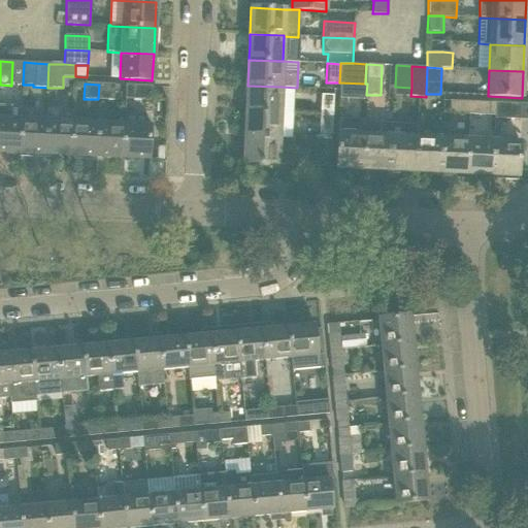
[(99,85),(98,99),(113,100),(114,86),(99,85)]
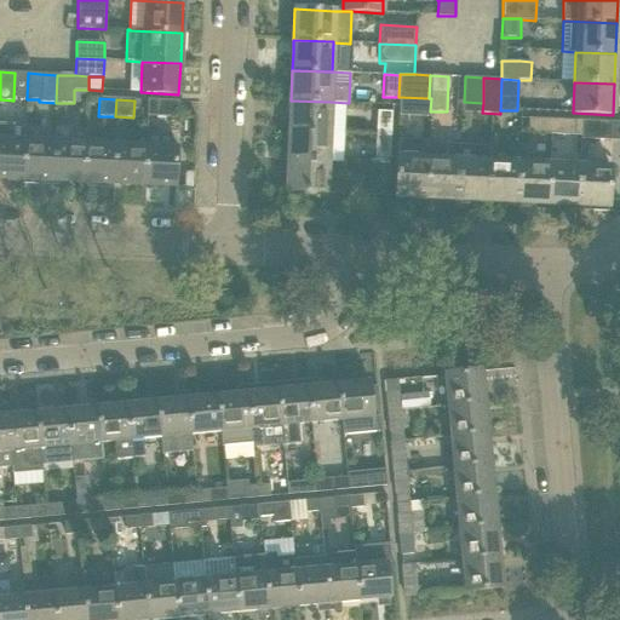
[(178,102),(148,99),(147,115),(177,118),(178,102)]
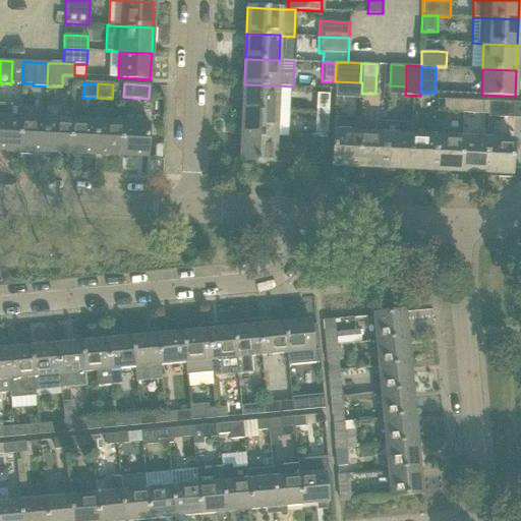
[(244,84),(243,110),(277,111),(278,85),(244,84)]
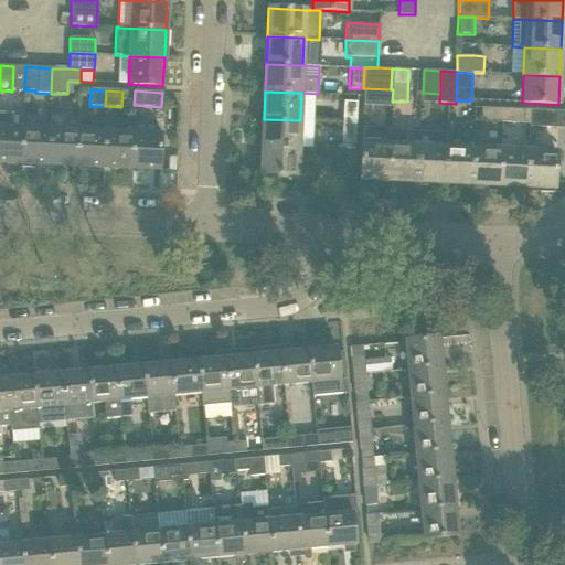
[(341,123),(354,124),(355,102),(342,102),(341,123)]
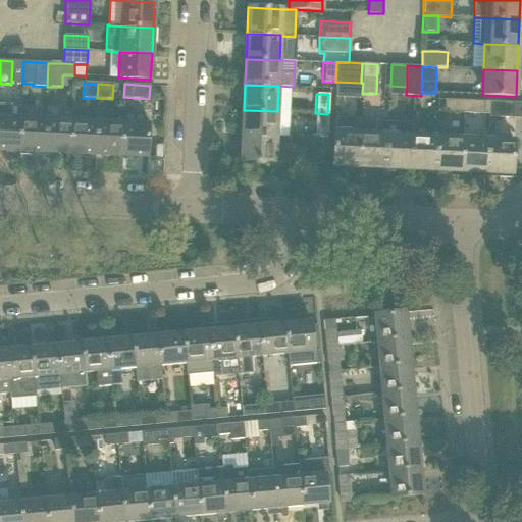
[(453,99),(452,112),(463,113),(464,100),(453,99)]
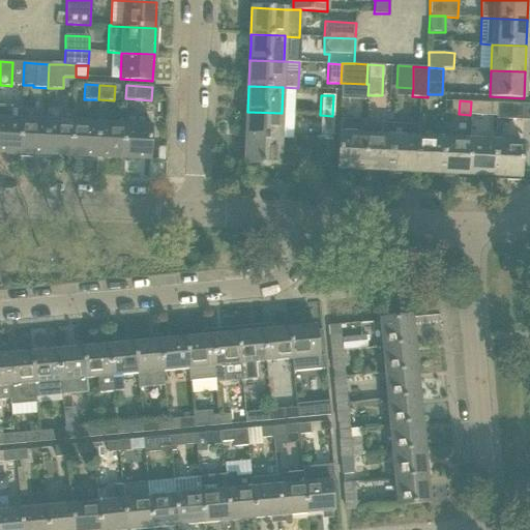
[(470,115),(482,115),(482,101),(471,101),(470,115)]
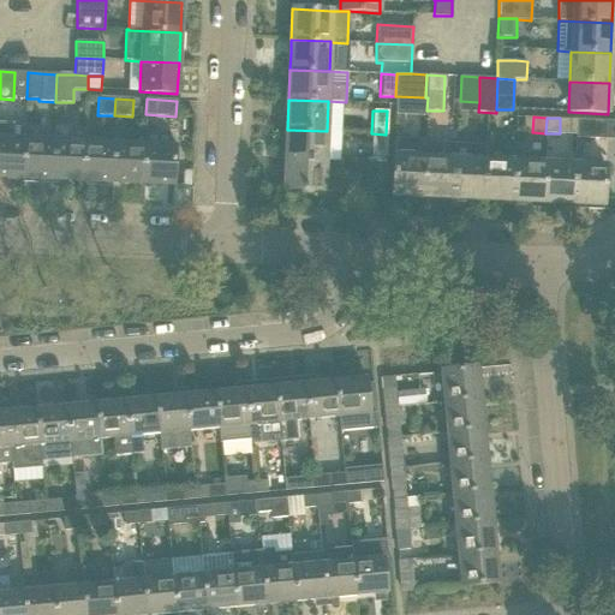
[(577,119),(575,137),(605,138),(607,120),(577,119)]
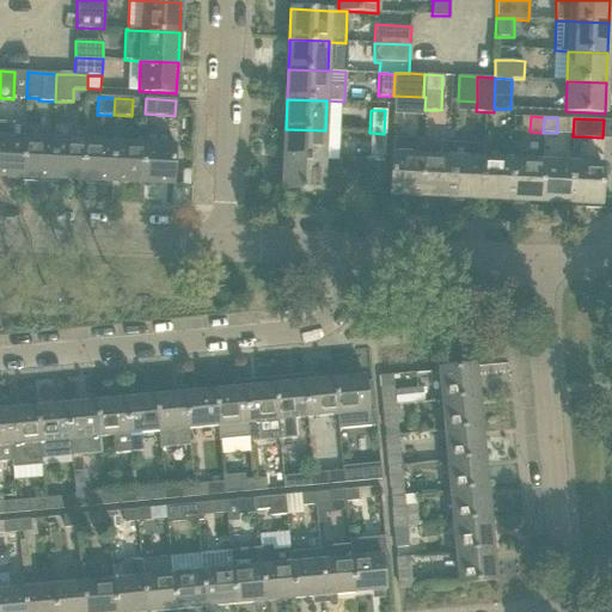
[(8,126),(0,124),(0,176),(22,177),(24,140),(7,139),(8,126)]
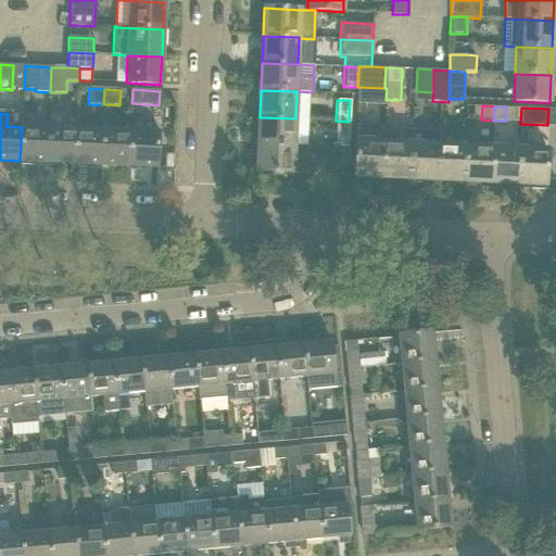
[(49,114),(49,128),(47,162),(74,163),(76,129),(61,129),(61,115),(49,114)]
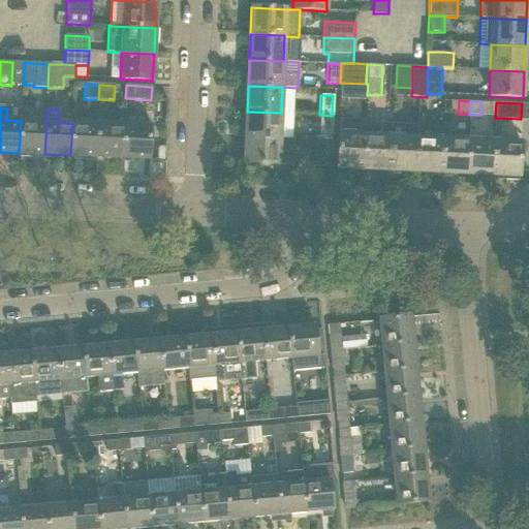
[(247,112),(246,137),(279,138),(281,113),(247,112)]
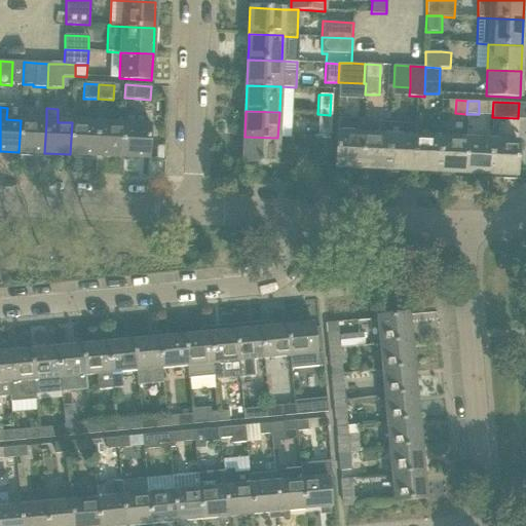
[(316,134),(330,135),(330,115),(317,114),(316,134)]
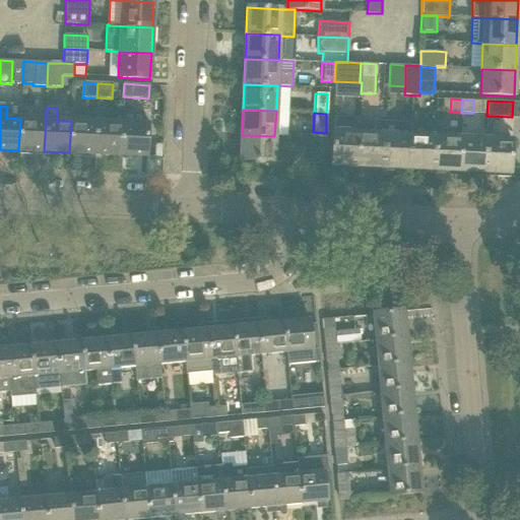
[(333,117),(333,132),(331,166),(358,167),(359,133),(358,133),(359,118),(333,117)]
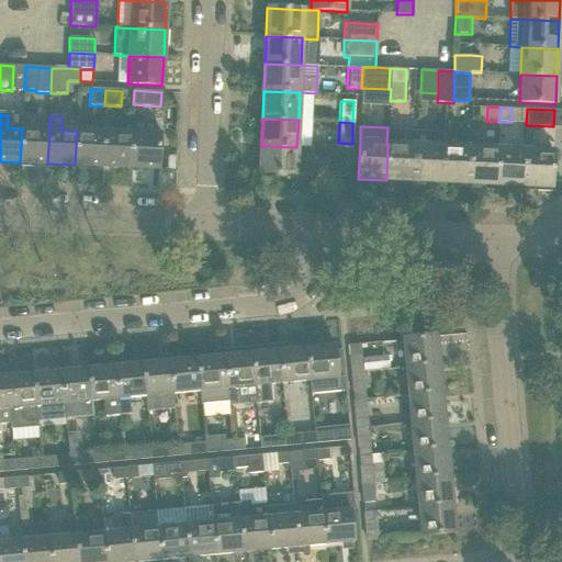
[(20,167),(34,168),(41,164),(47,164),(49,130),(22,128),(20,163),(20,167)]
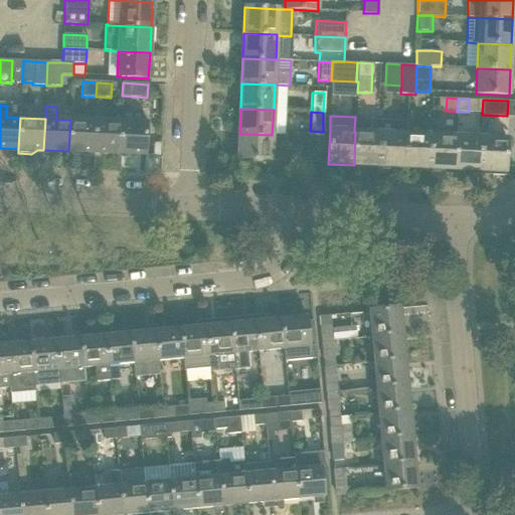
[(68,151),(70,151),(69,153),(71,156),(82,156),(86,152),(94,153),(96,121),(70,120),(68,151)]
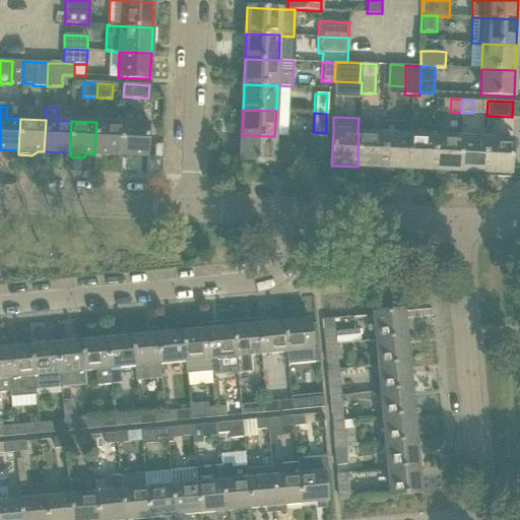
[(96,122),(94,154),(120,155),(122,124),(96,122)]
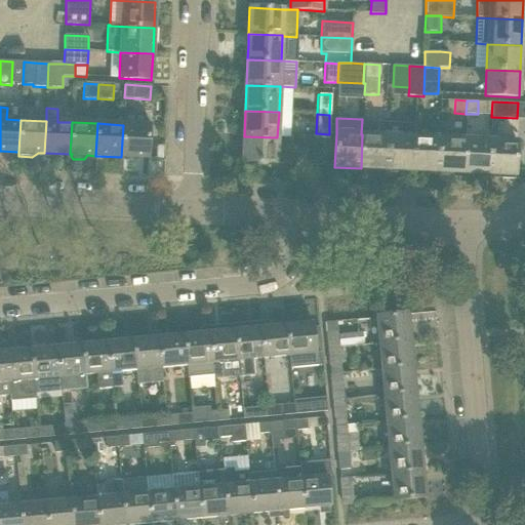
[(362,134),(361,168),(387,169),(389,123),(377,123),(377,135),(362,134)]
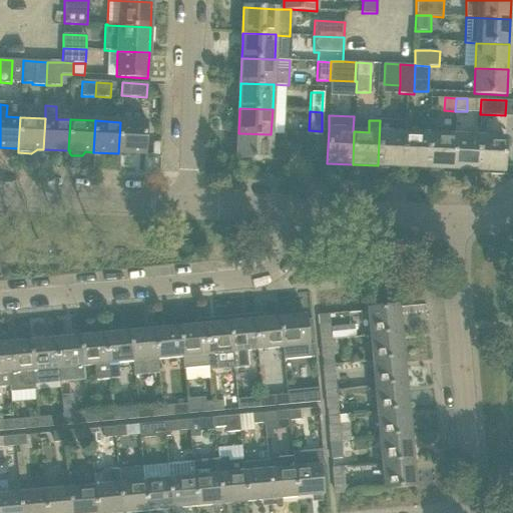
[(405,121),(380,120),(378,165),(403,166),(405,121)]
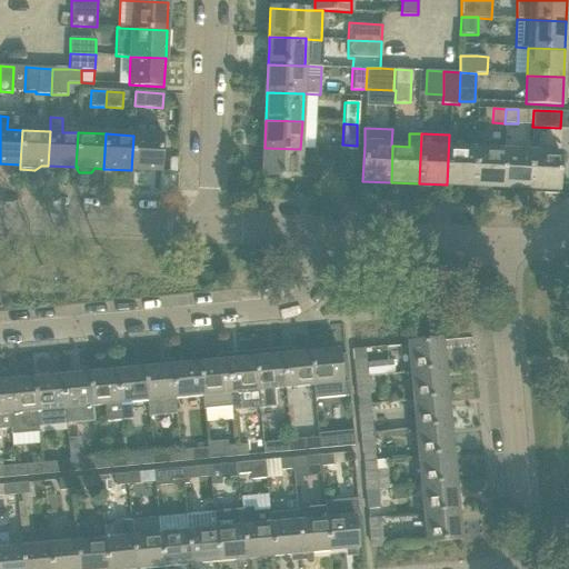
[(449,135),(447,185),(475,186),(476,150),(449,149),(449,135)]
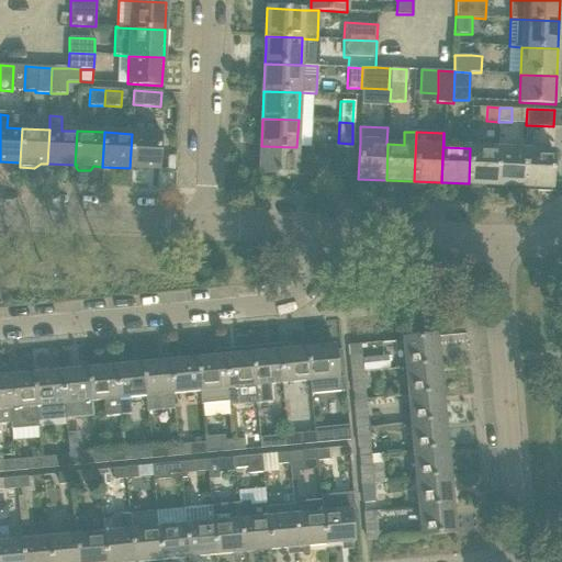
[(132,134),(130,168),(158,169),(159,135),(132,134)]
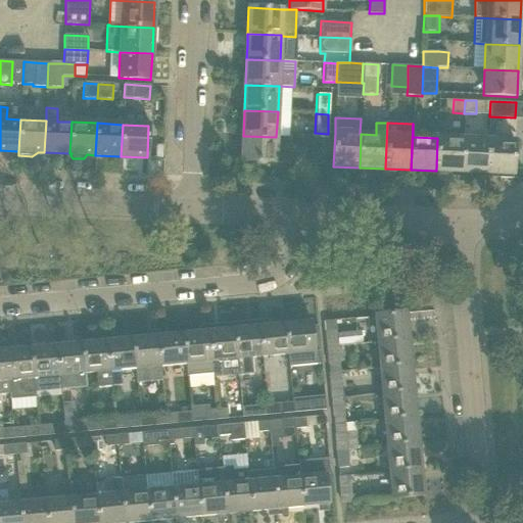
[(291,138),(276,137),(243,136),(242,161),(290,164),(291,138)]
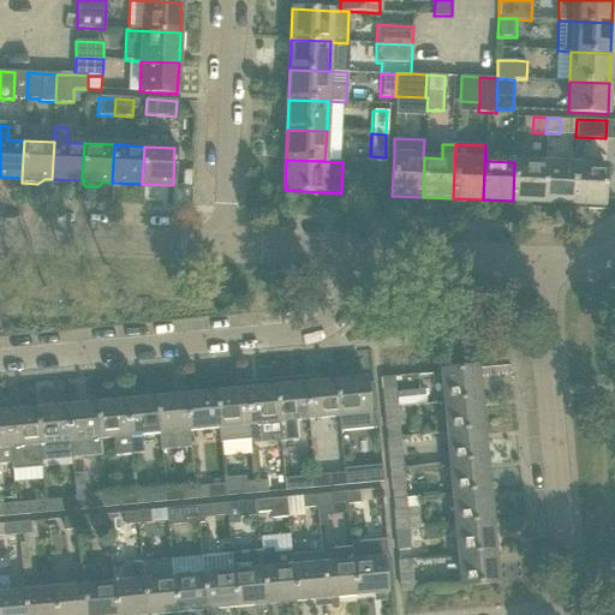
[(514,162),(513,201),(543,203),(544,163),(514,162)]
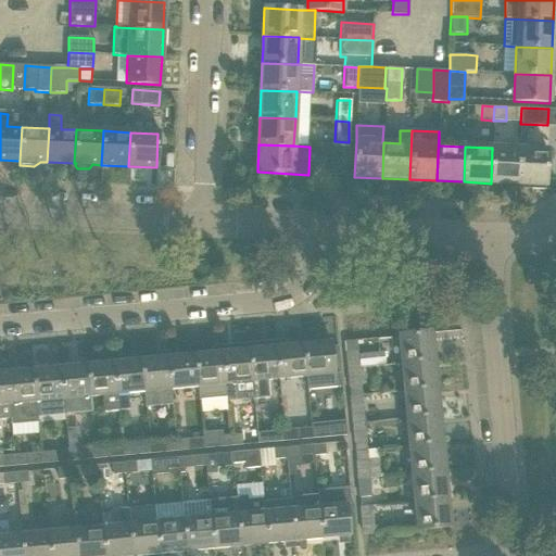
[(519,149),(492,148),(491,184),(518,185),(519,149)]
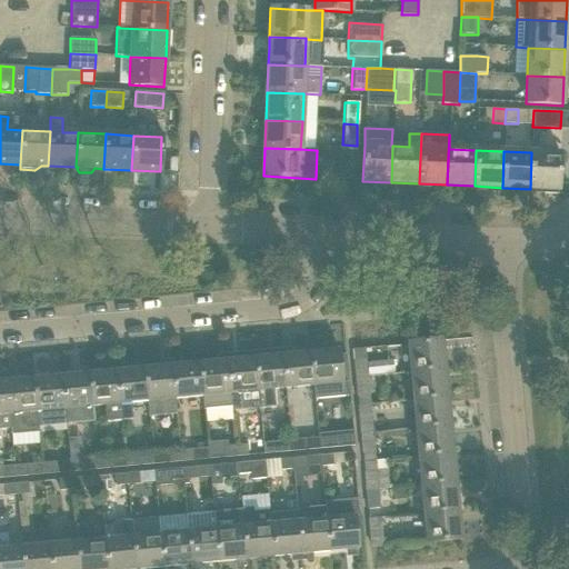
[(356,153),(355,153),(343,152),(340,152),(338,179),(355,180),(356,153)]
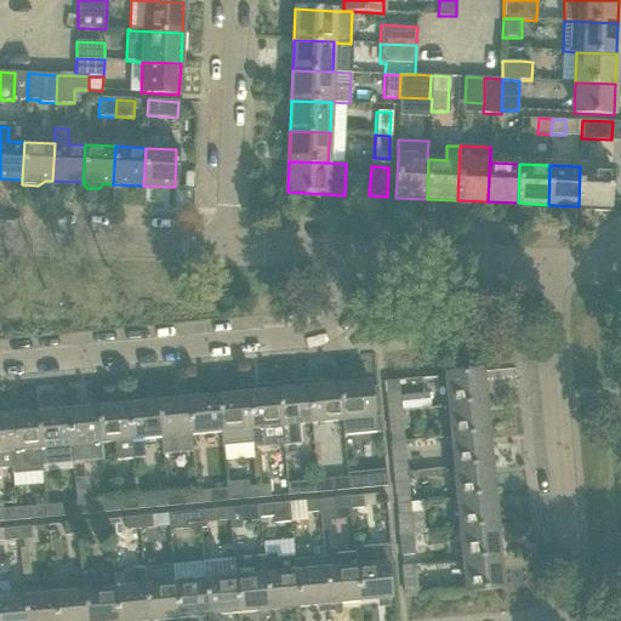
[(580,166),(579,206),(591,206),(591,209),(593,211),(609,212),(611,167),(580,166)]
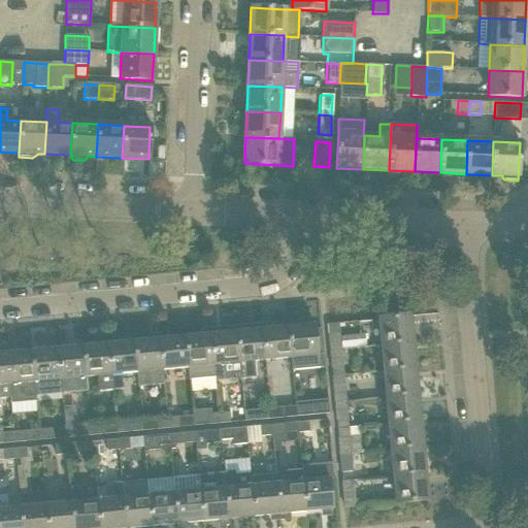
[(383,345),(411,343),(408,316),(380,319),(383,345)]
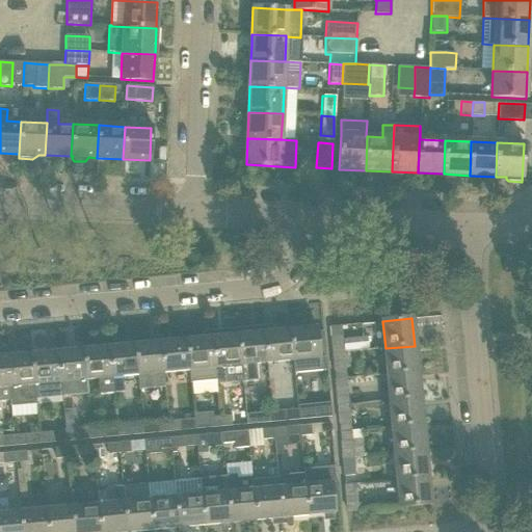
[(250,327),(238,328),(241,366),(242,381),(258,380),(256,365),(267,364),(264,331),(253,333),(253,329),(250,327)]
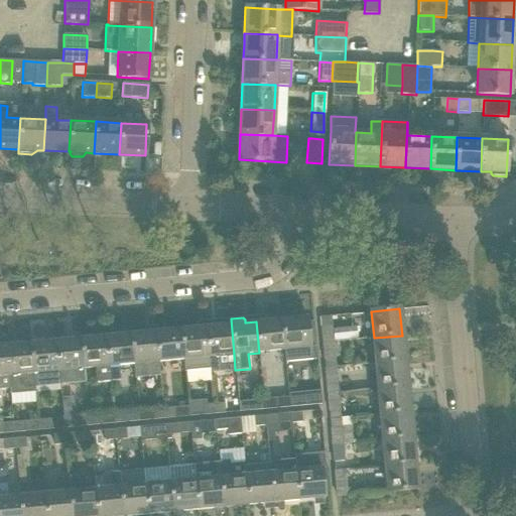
[(306,317),(281,319),(284,351),(285,362),(314,359),(313,347),(309,347),(306,317)]
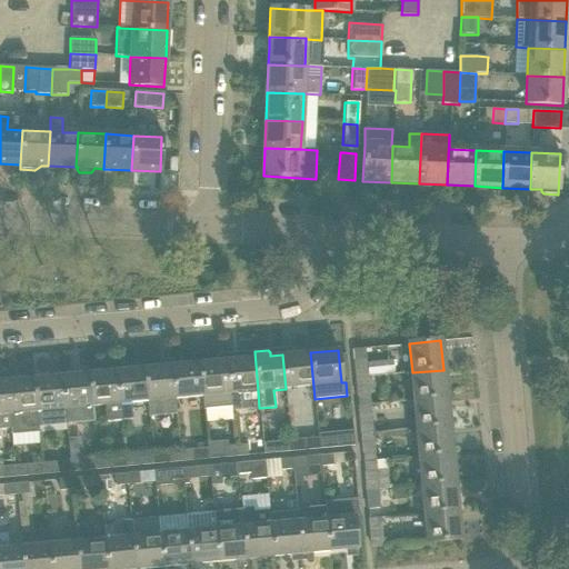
[(239,359),(227,360),(231,406),(232,410),(243,409),(241,393),(258,391),(255,351),(241,352),(239,356),(239,359)]
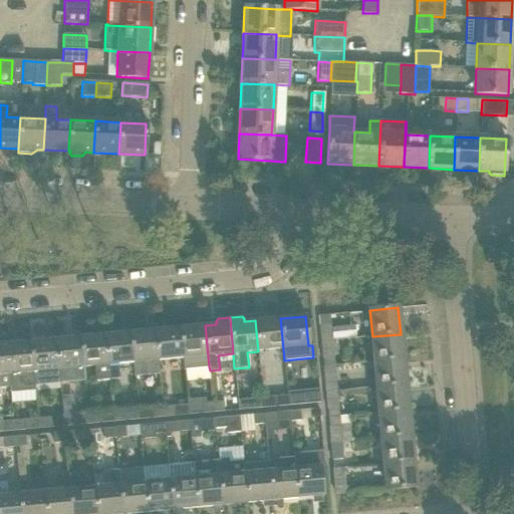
[(283,349),(280,318),(255,320),(258,351),(283,349)]
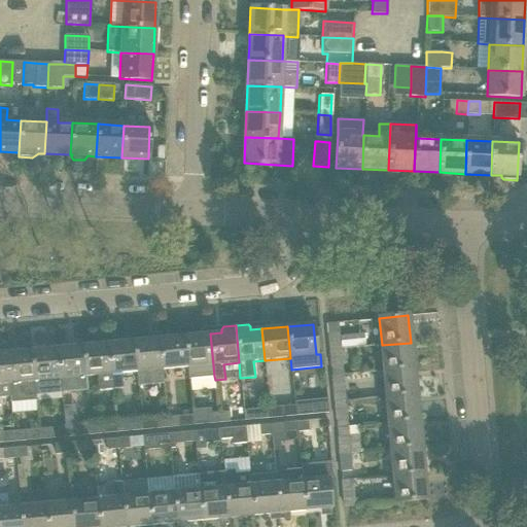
[(328,334),(329,350),(340,349),(339,332),(328,334)]
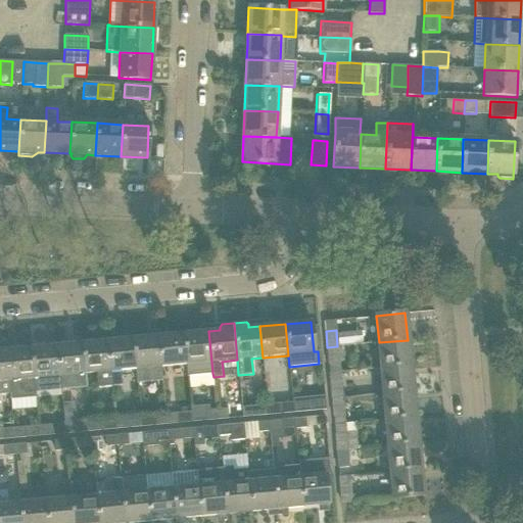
[(198,332),(183,333),(186,365),(185,365),(186,376),(187,376),(212,373),(208,331),(200,332),(198,332)]
